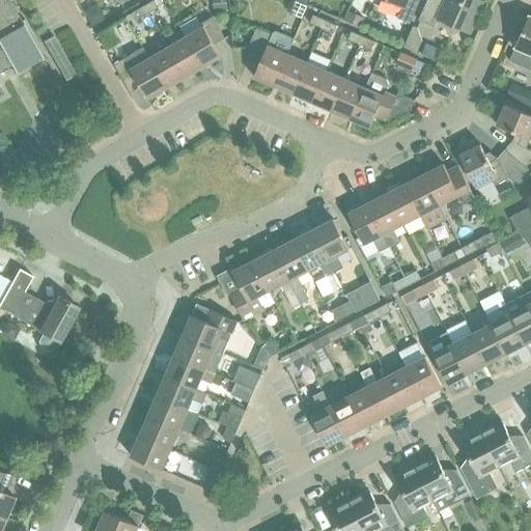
[(0,0),(0,68),(9,63),(17,75),(44,59),(8,0),(0,0)]
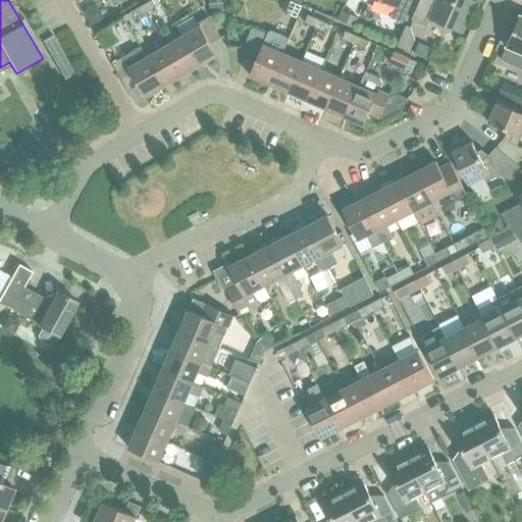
[(151,0),(140,6),(145,14),(156,8),(151,0)]
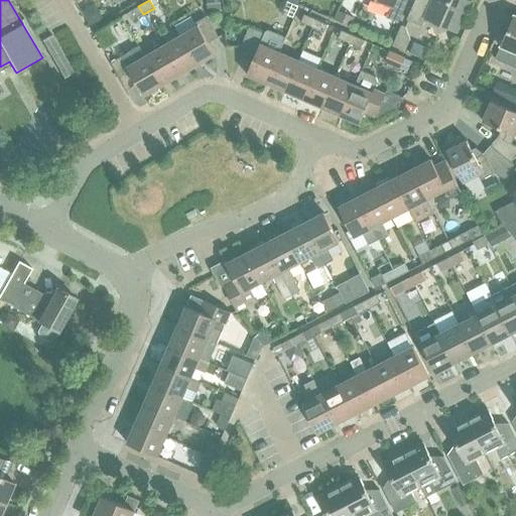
[(207,0),(208,11),(222,10),(221,0),(207,0)]
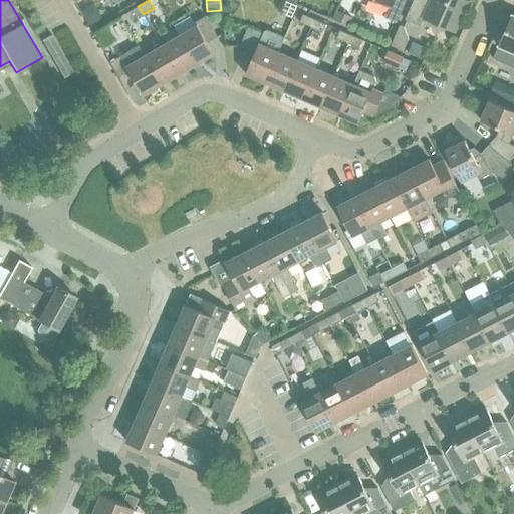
[(298,16),(303,3),(294,0),(287,0),(283,11),(298,16)]
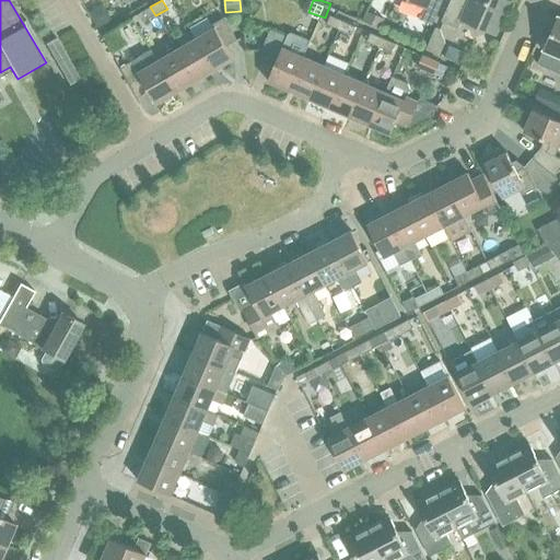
[(404,0),(426,10),(430,0),(404,0)]
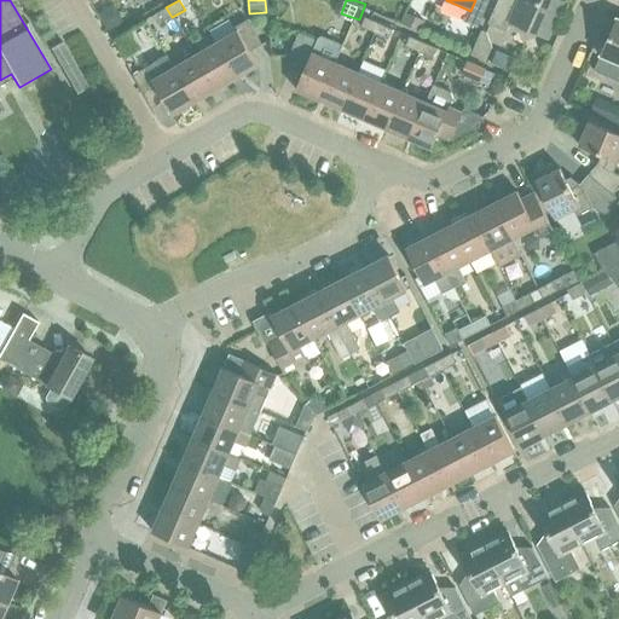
[(510,22),(549,38),(563,3),(557,0),(497,0),(487,24),(505,32),(510,22)]
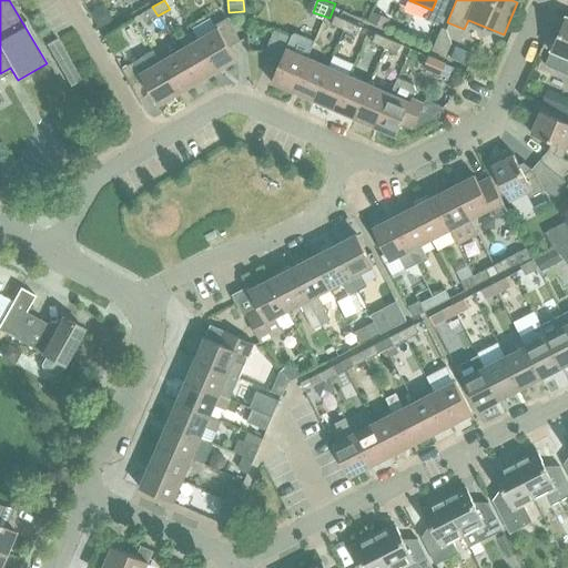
[(158,16),(152,7),(140,14),(145,22),(158,16)]
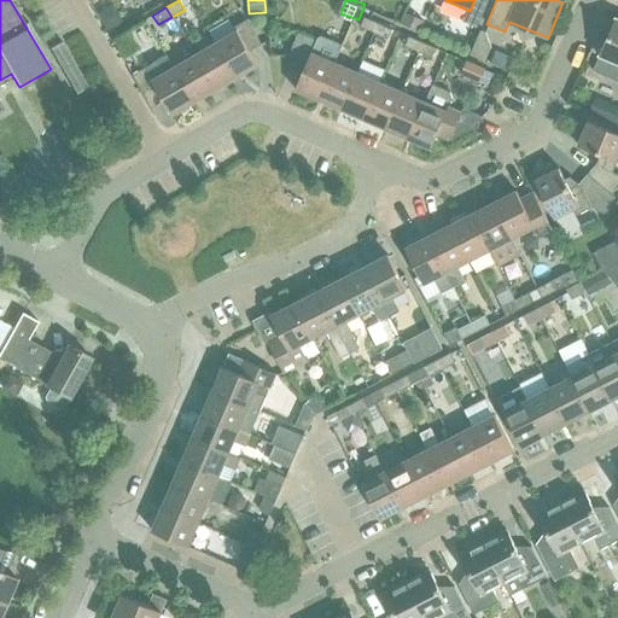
[(402,24),(418,31),(423,21),(407,13),(402,24)]
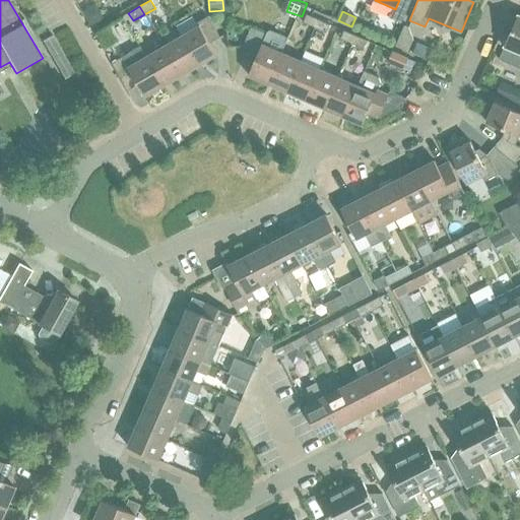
[(303,22),(315,28),(318,19),(307,14),(303,22)]
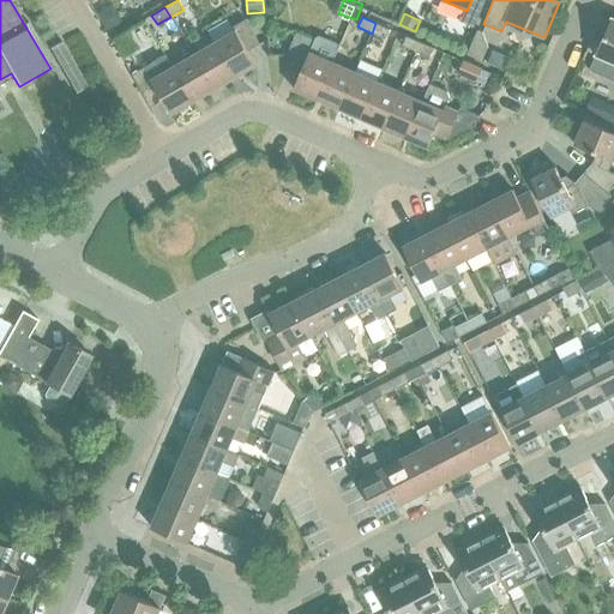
[(603,37),(589,71),(605,77),(613,80),(613,19),(612,18),(603,37)]
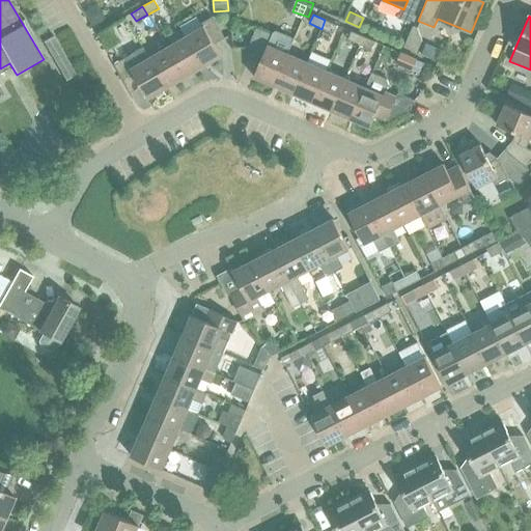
[(203,27),(185,37),(202,67),(221,56),(214,45),(224,38),(212,17),(201,23),(203,27)]
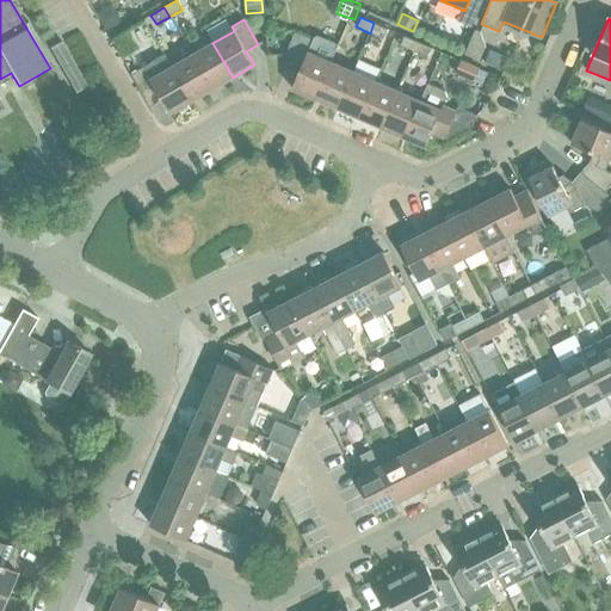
[(374,23),(370,34),(383,39),(388,29),(374,23)]
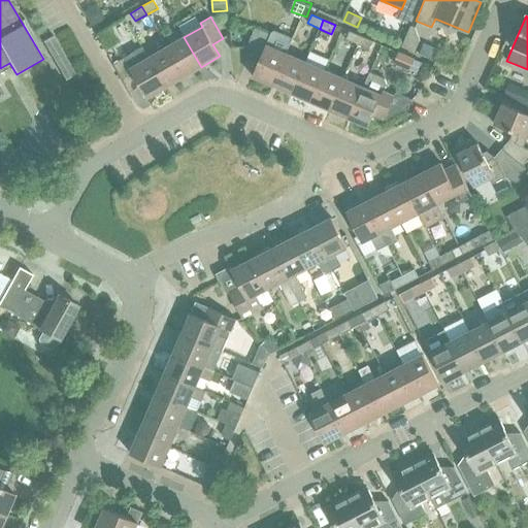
[(401,46),(415,52),(420,40),(415,27),(410,25),(401,46)]
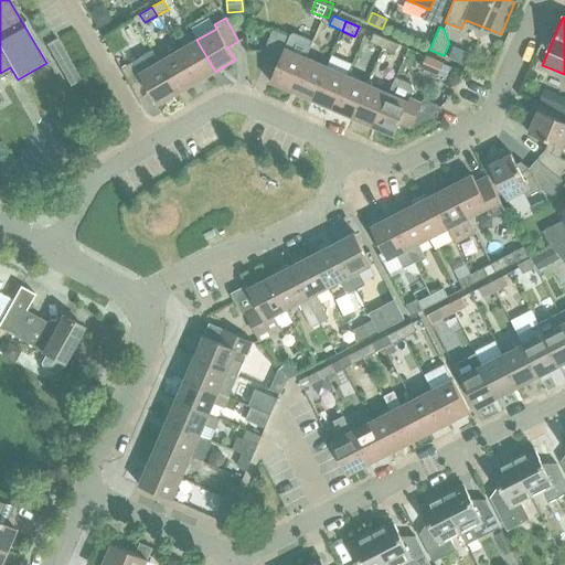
[(273,30),(264,51),(264,63),(276,68),(270,82),(291,92),(306,57),(313,41),(295,33),(291,34),(289,38),(273,30)]
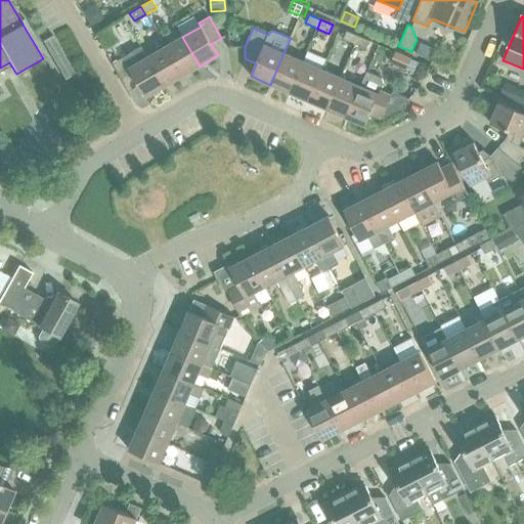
[(343,39),(355,45),(358,36),(347,31),(343,39)]
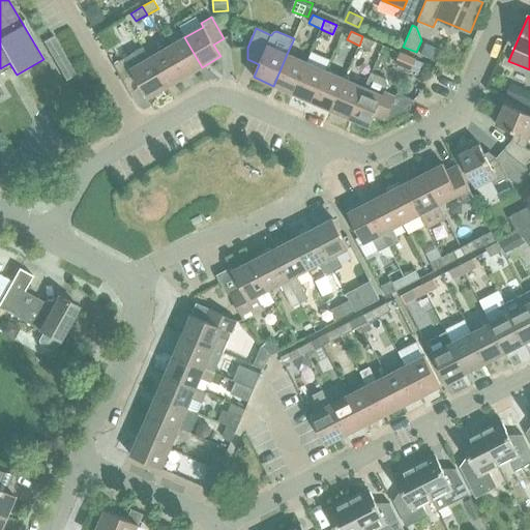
[(43,41),(65,81),(76,75),(54,35),(43,41)]
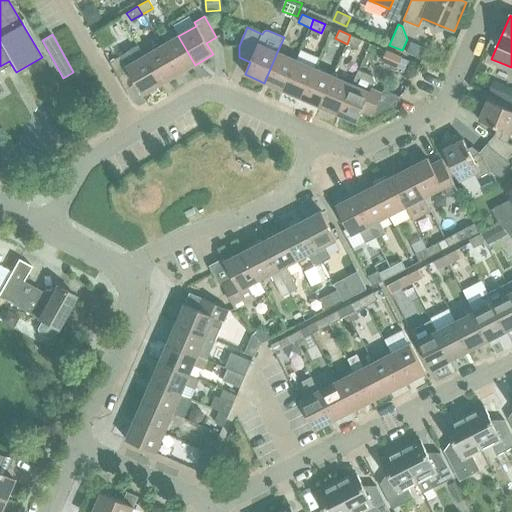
[(350,35),(347,44),(358,49),(362,40),(350,35)]
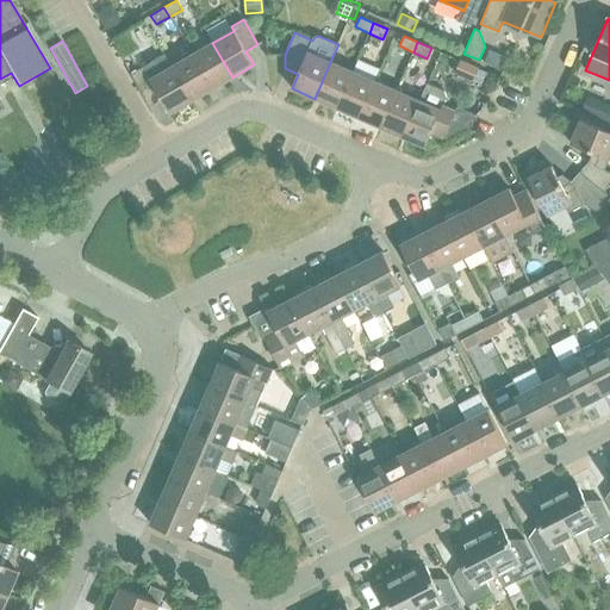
[(212,43),(192,55),(212,89),(232,78),(212,43)]
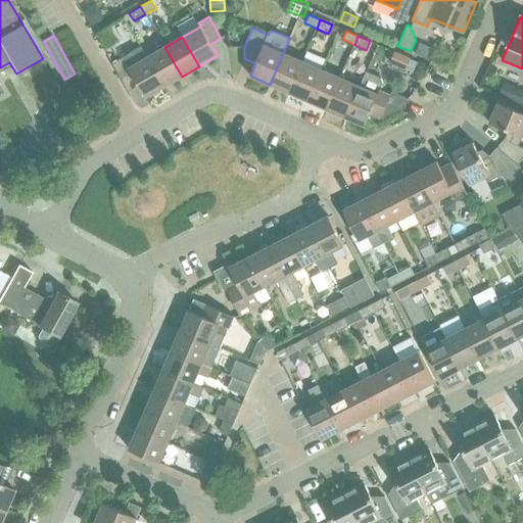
[(420,43),(416,53),(427,57),(431,47),(420,43)]
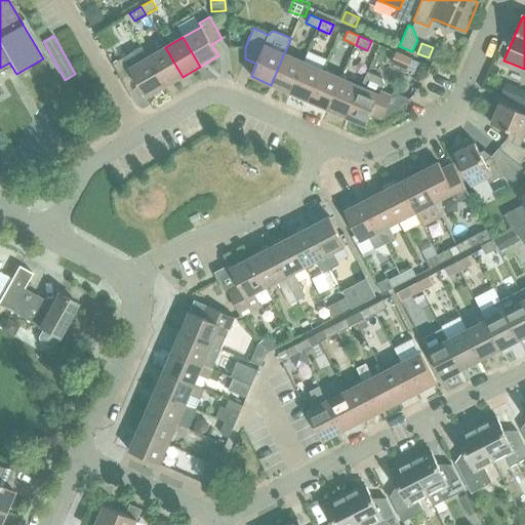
[(142,47),(113,64),(129,92),(139,86),(147,98),(165,87),(148,57),(142,47)]
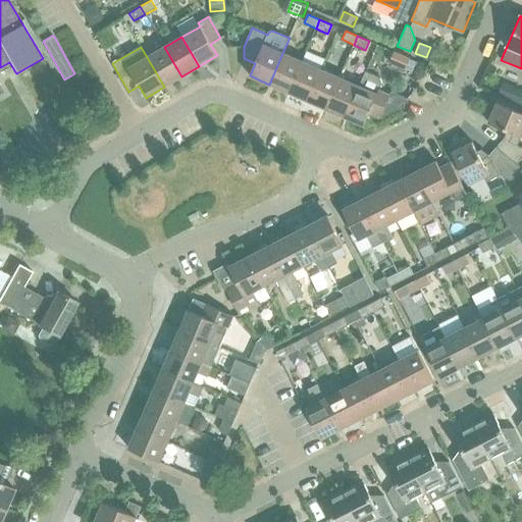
[(164,47),(147,57),(164,87),(181,76),(164,47)]
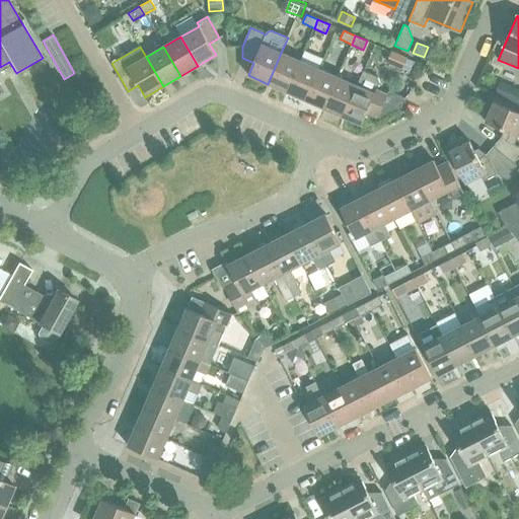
[(397,49),(392,57),(409,66),(414,58),(397,49)]
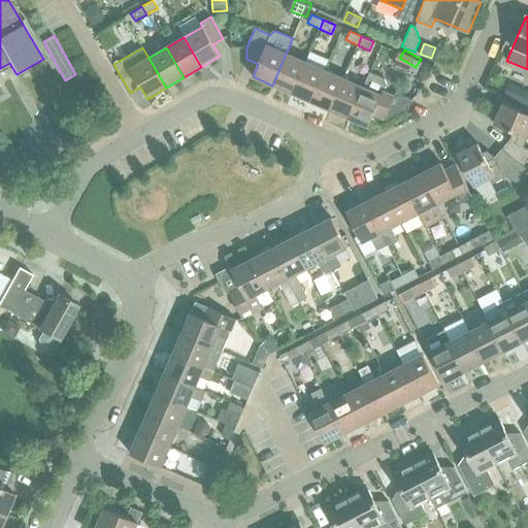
[(304,62),(291,94),(310,102),(324,70),(328,61),(308,53),(304,62)]
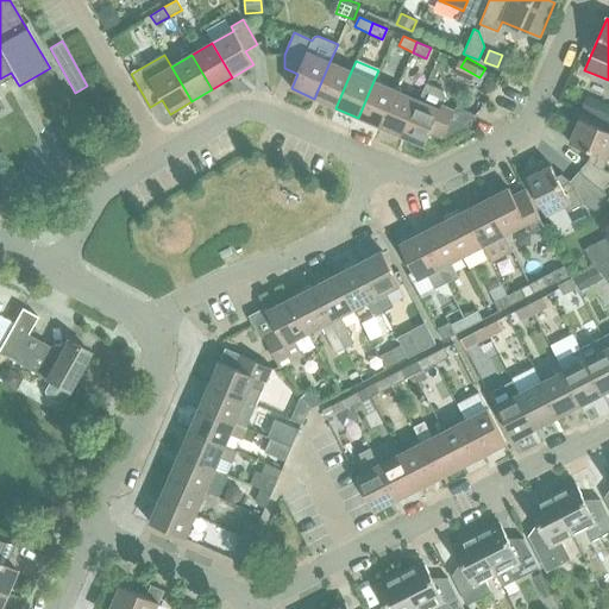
[(314,99),(336,108),(351,71),(330,62),(314,99)]
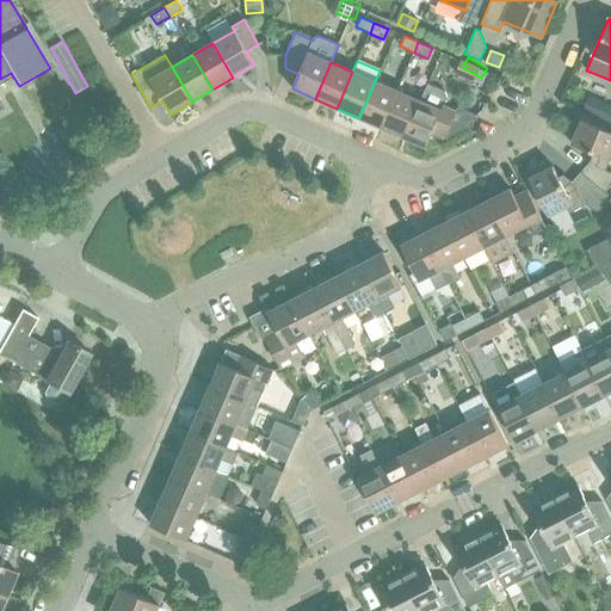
[(359,118),(381,128),(396,91),(375,81),(359,118)]
